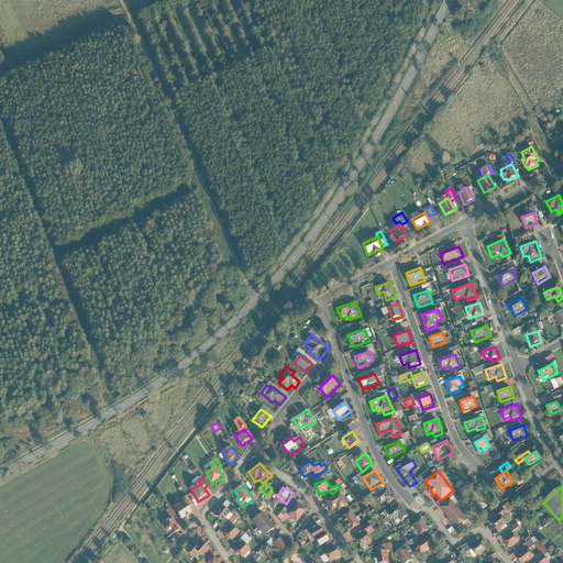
[(377,498),(383,506),(387,503),(389,506),(397,500),(388,489),(377,498)]
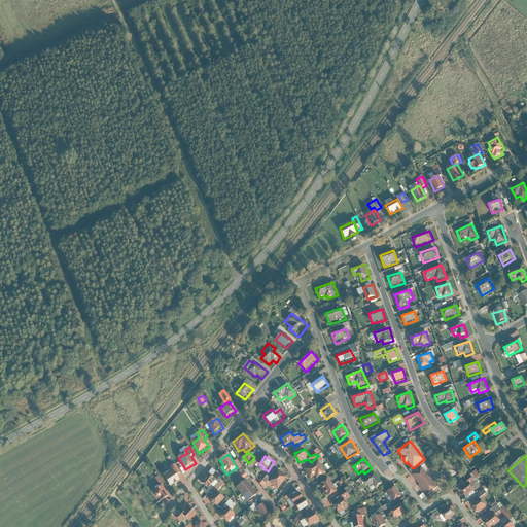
[(319,461),(306,470),(311,481),(316,478),(318,480),(327,473),(319,461)]
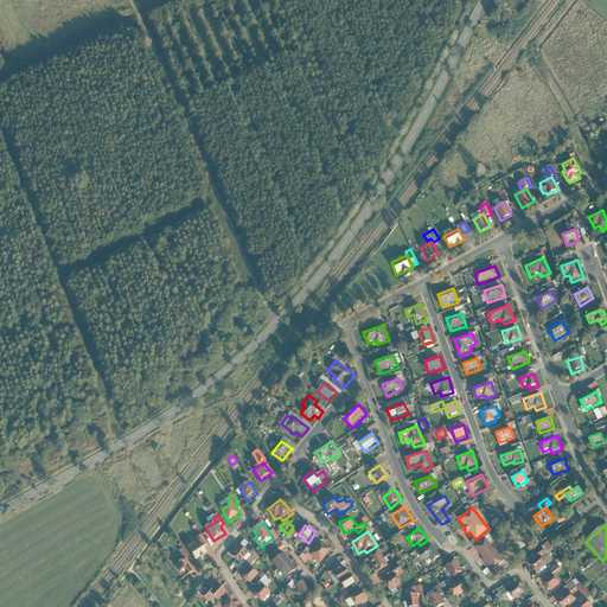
[(197,561),(209,555),(206,548),(210,545),(203,536),(198,538),(200,544),(191,550),(197,561)]
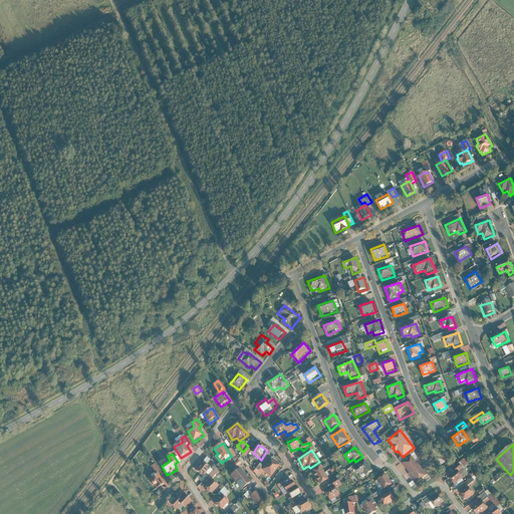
[(419,466),(411,457),(401,464),(409,474),(408,474),(416,485),(428,475),(420,465),(419,466)]
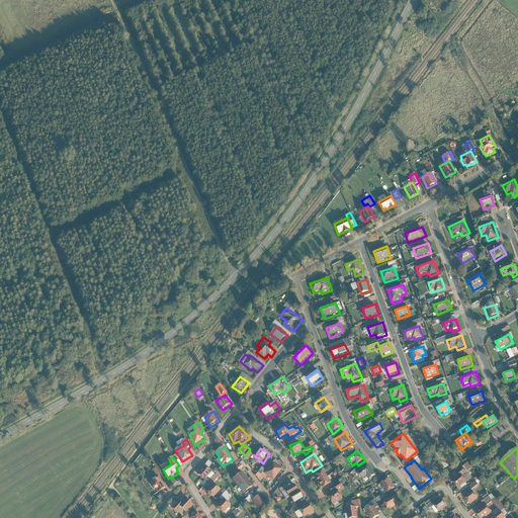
[(274,463),(265,475),(274,482),(283,470),(274,463)]
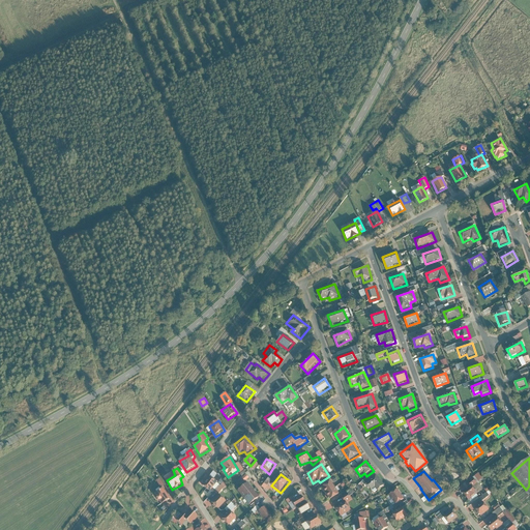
[(366,484),(373,491),(377,489),(379,492),(387,488),(377,476),(366,484)]
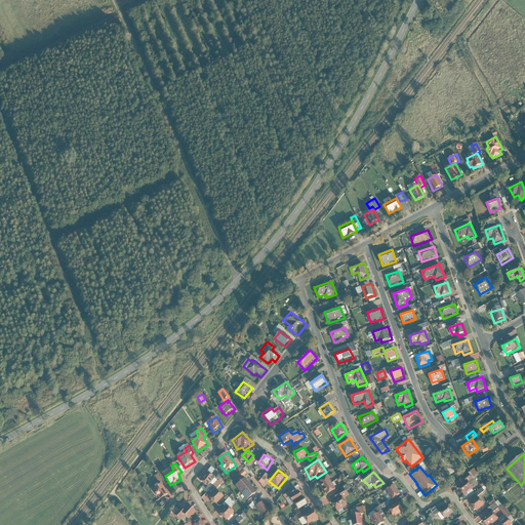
[(208,473),(202,481),(209,488),(216,479),(208,473)]
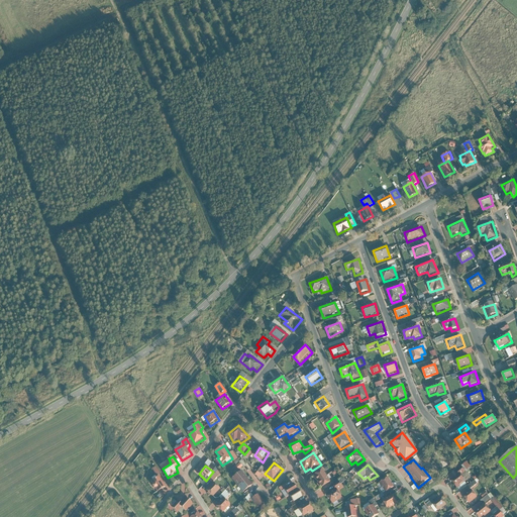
[(157,476),(160,474),(154,467),(151,469),(157,476)]
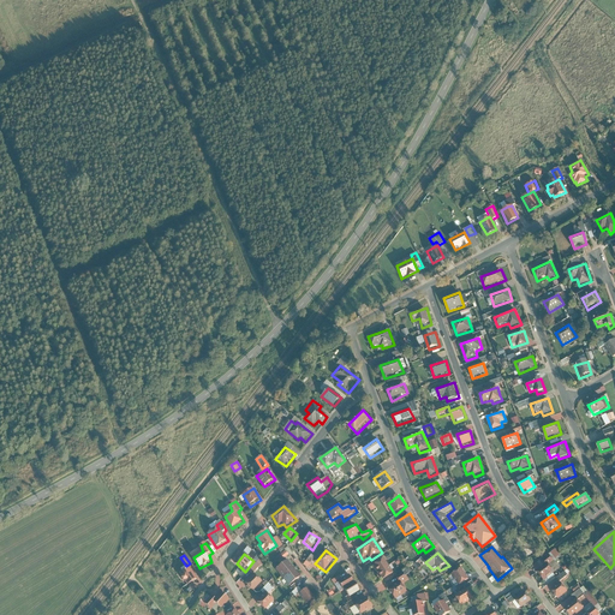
[(538,574),(545,583),(556,573),(551,566),(556,562),(550,555),(542,562),(547,567),(538,574)]
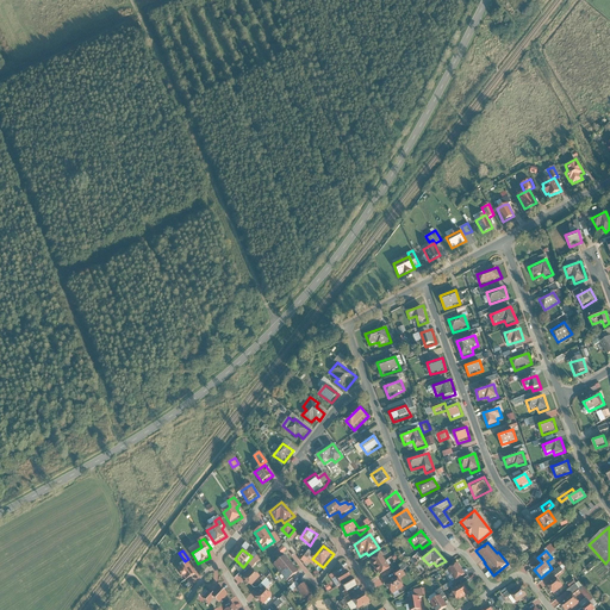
[(386,562),(381,555),(371,562),(375,570),(386,562)]
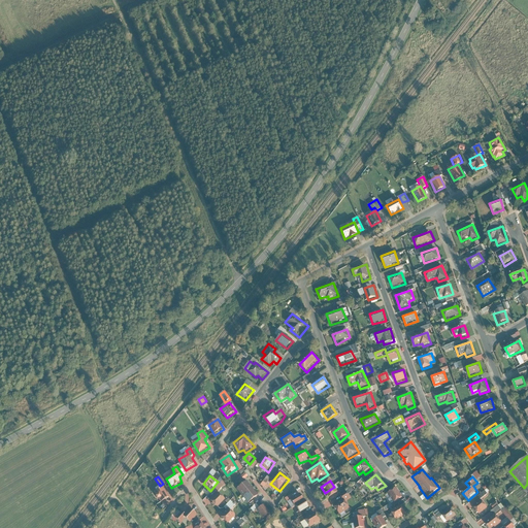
[(253,489),(246,482),(237,490),(243,497),(253,489)]
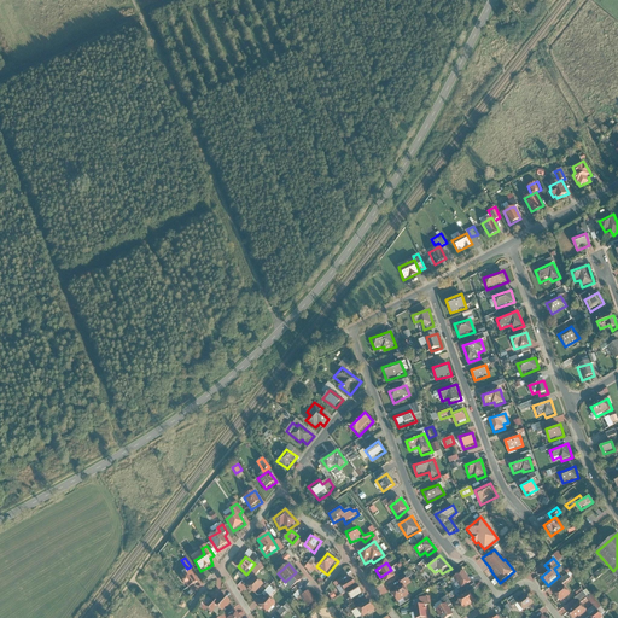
[(569,569),(565,570),(567,575),(559,581),(561,584),(573,576),(569,569)]
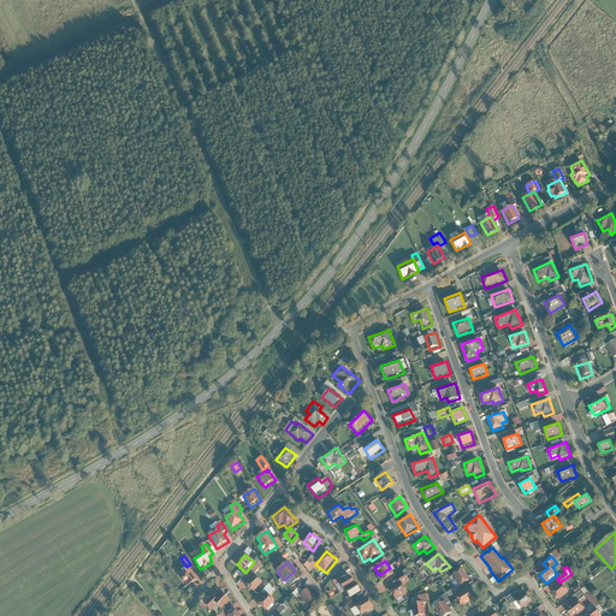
[(390,568),(379,575),(384,582),(395,575),(390,568)]
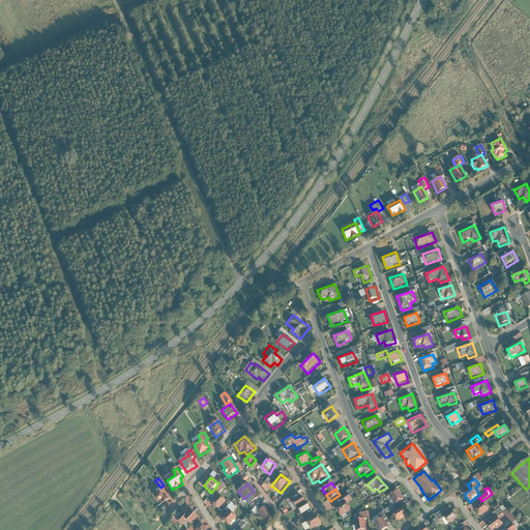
[(155,495),(164,505),(171,499),(166,490),(155,495)]
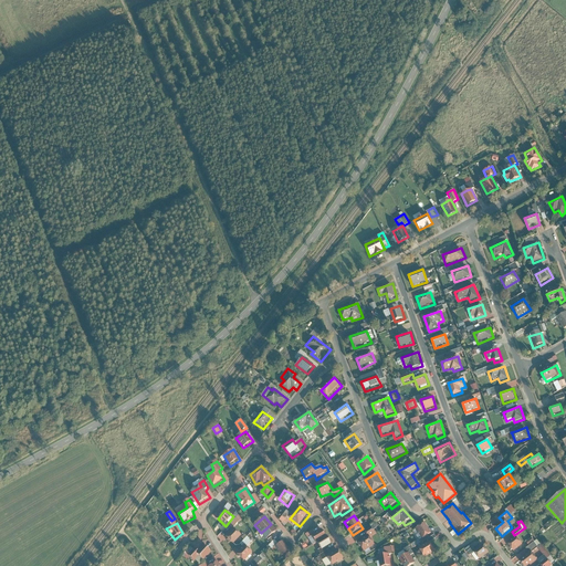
[(417,528),(425,541),(433,535),(426,523),(417,528)]
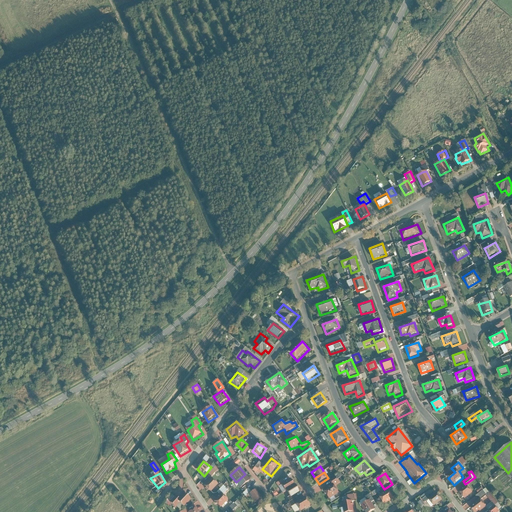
[(245,474),(236,482),(243,489),(252,481),(245,474)]
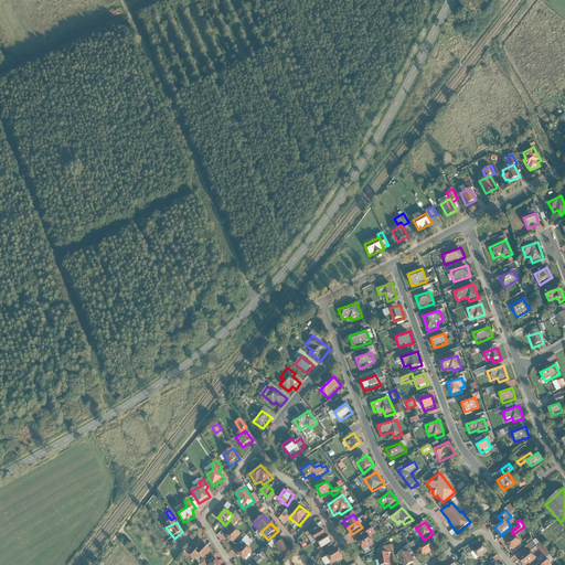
[(368,535),(359,541),(365,553),(376,545),(372,536),(376,534),(372,528),(365,531),(368,535)]
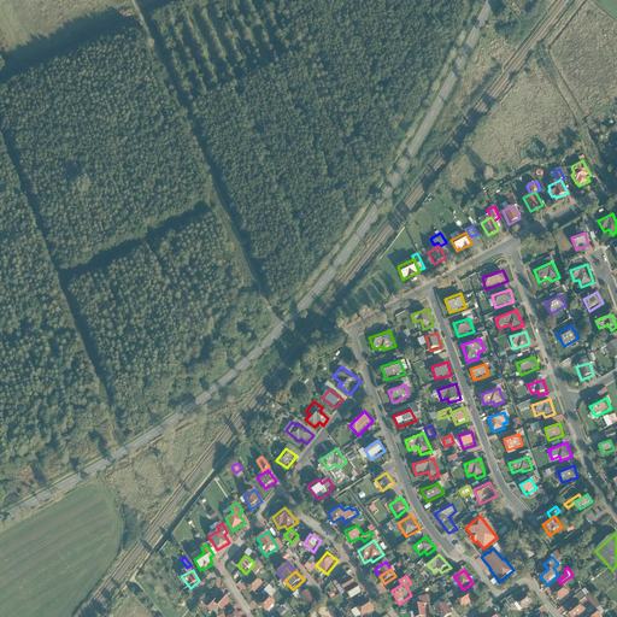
[(256,577),(248,587),(256,594),(264,585),(256,577)]
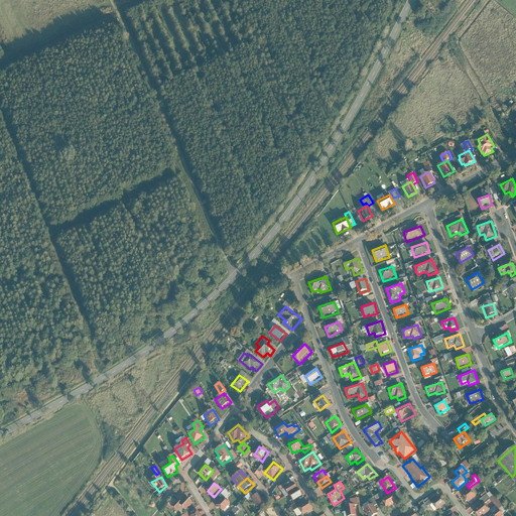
[(298,490),(293,483),(285,489),(289,496),(298,490)]
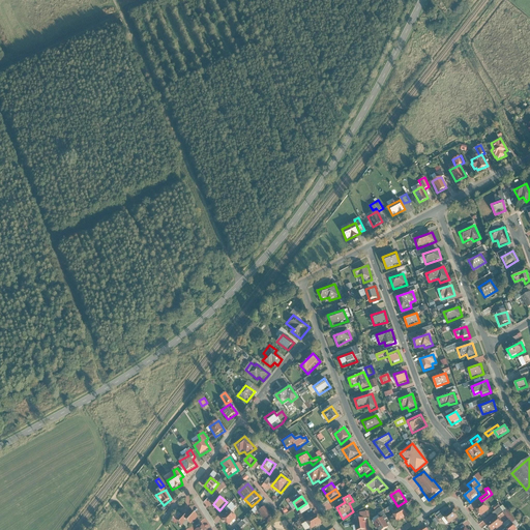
[(483,502),(475,509),(480,516),(489,508),(483,502)]
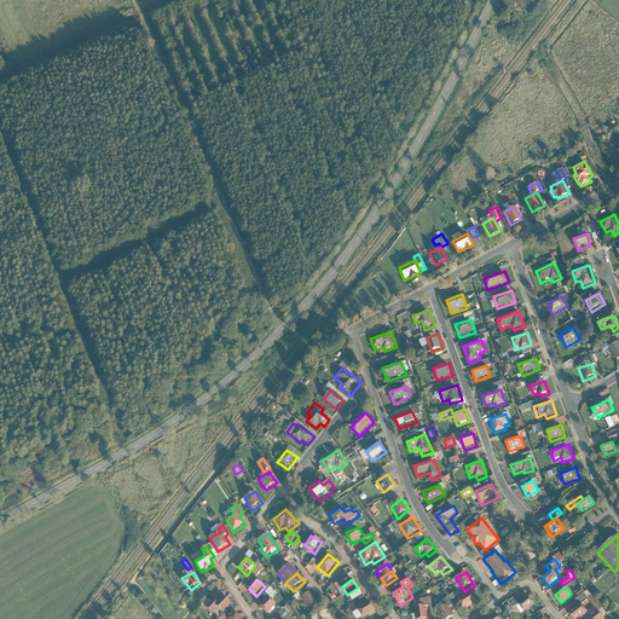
[(358,588),(347,595),(352,602),(363,595),(358,588)]
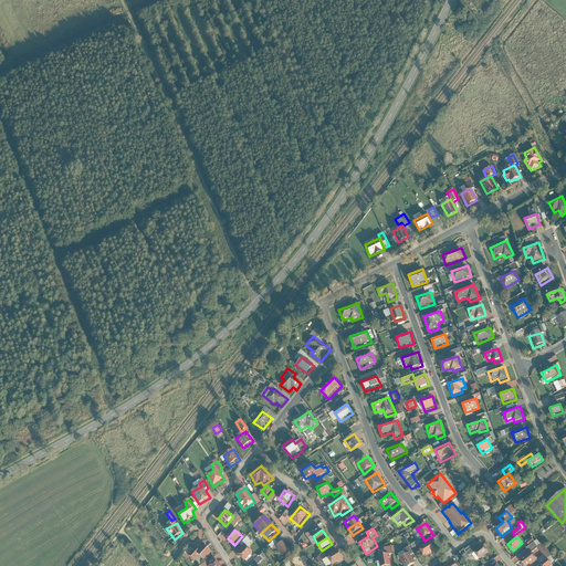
[(244,547),(238,555),(245,562),(253,554),(250,547),(253,542),(249,538),(241,545),(244,547)]
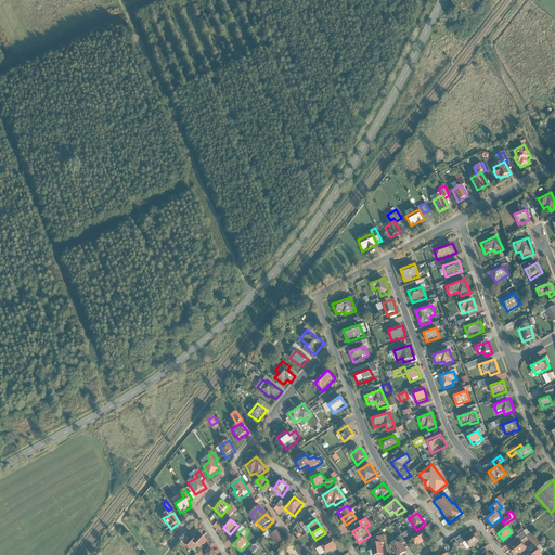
[(279,531),(272,537),(278,547),(285,541),(279,531)]
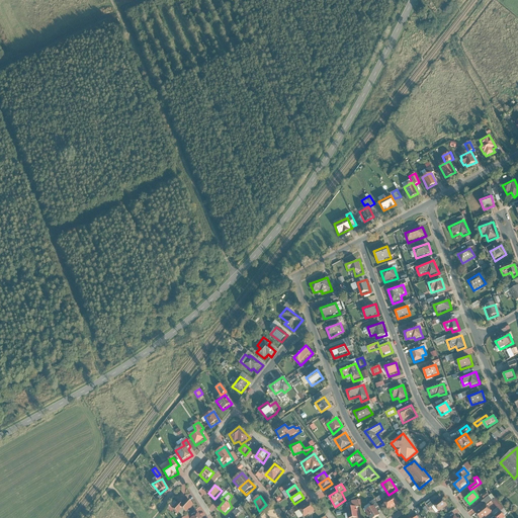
[(394,496),(384,502),(391,511),(401,505),(394,496)]
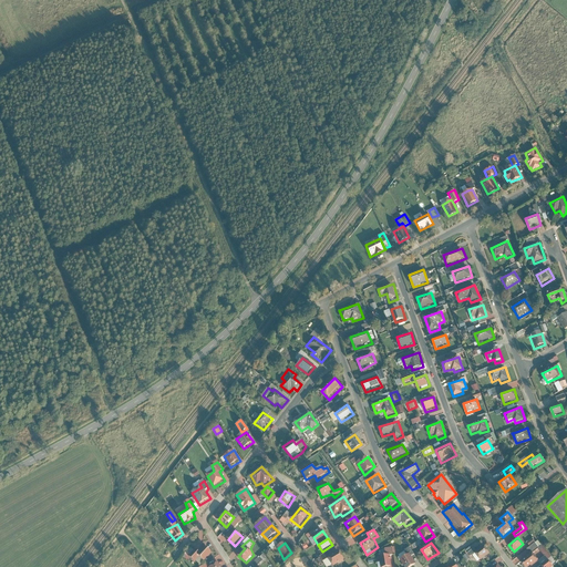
[(482,563),(492,554),(485,546),(481,550),(478,546),(470,554),(473,558),(476,555),(482,563)]
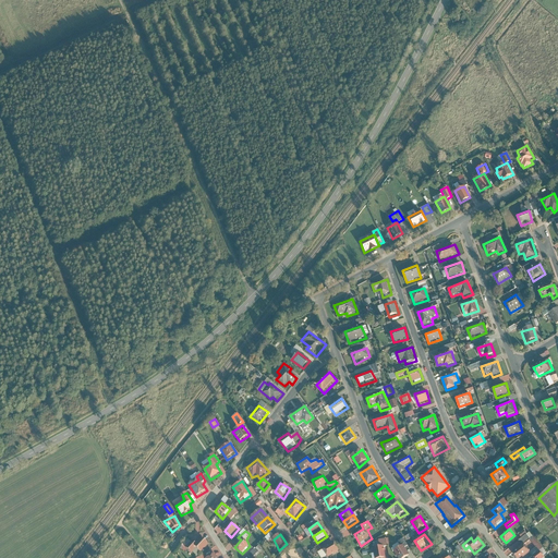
[(196,549),(202,553),(210,545),(201,538),(195,544),(192,543),(190,547),(193,555),(196,549)]
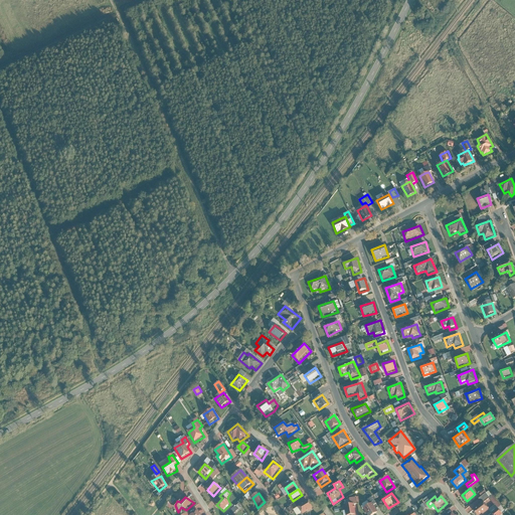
[(346,506),(346,514),(357,514),(356,506),(361,505),(360,498),(351,500),(352,505),(346,506)]
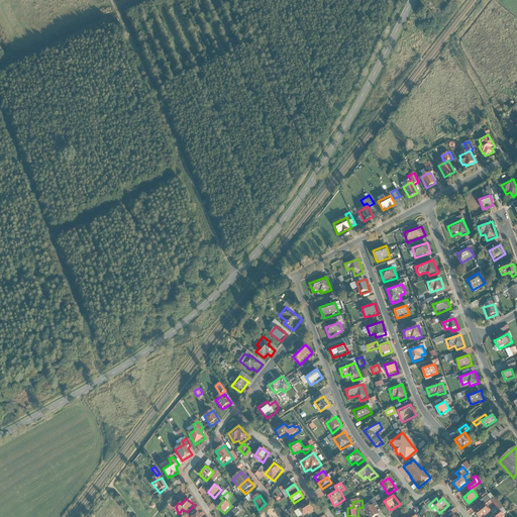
[(373,508),(366,512),(369,516),(377,516),(381,514),(377,509),(379,507),(375,500),(370,503),(373,508)]
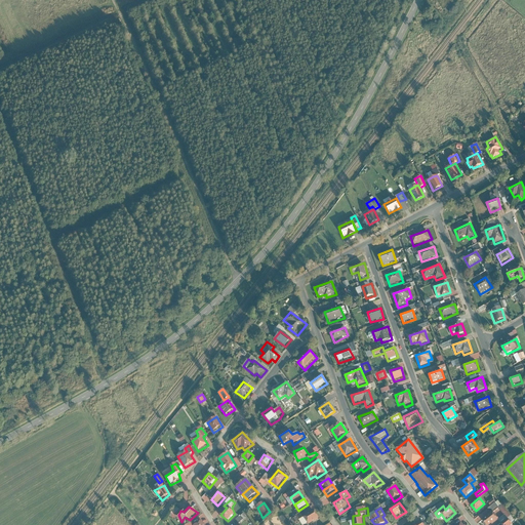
[(315,512),(305,516),(309,524),(310,524),(319,520),(315,512)]
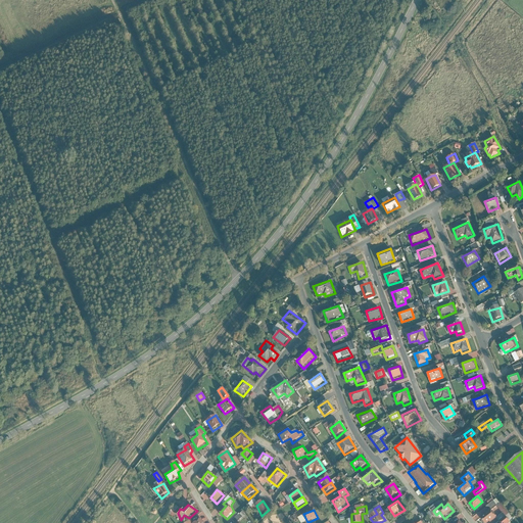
[(488,510),(478,519),(482,522),(488,522),(495,517),(488,510)]
